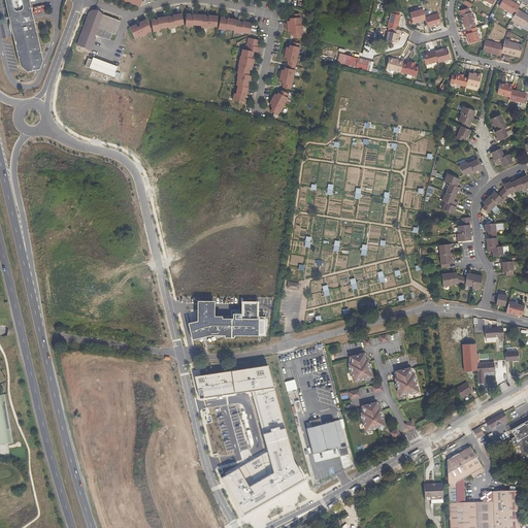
[(39,71),(42,63),(28,0),(3,0),(19,68),(26,74),(39,71)]
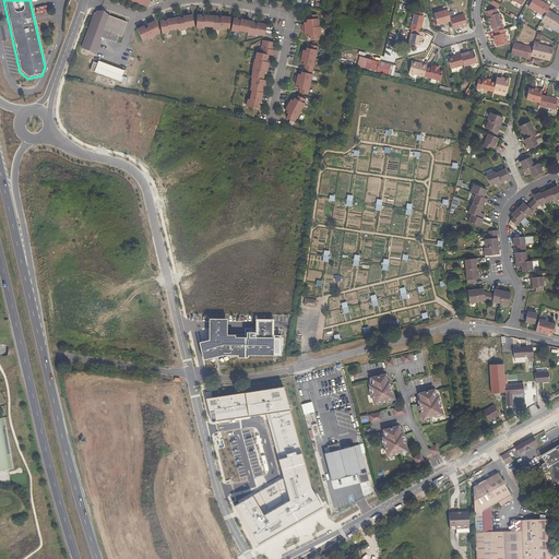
[(540,0),(533,0),(530,7),(545,16),(549,10),(551,7),(540,0)]
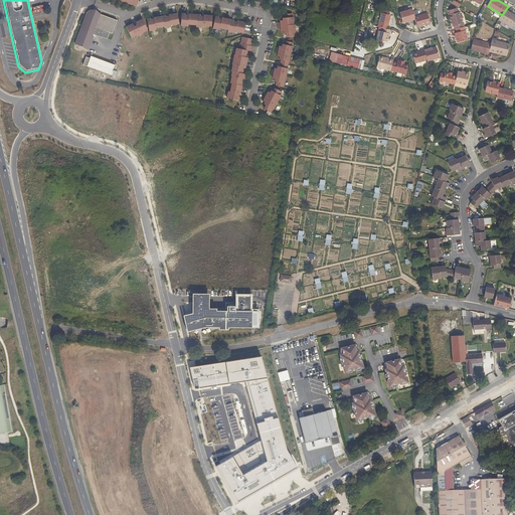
[(415,19),(415,17),(413,9),(401,12),(403,22),(415,19)]
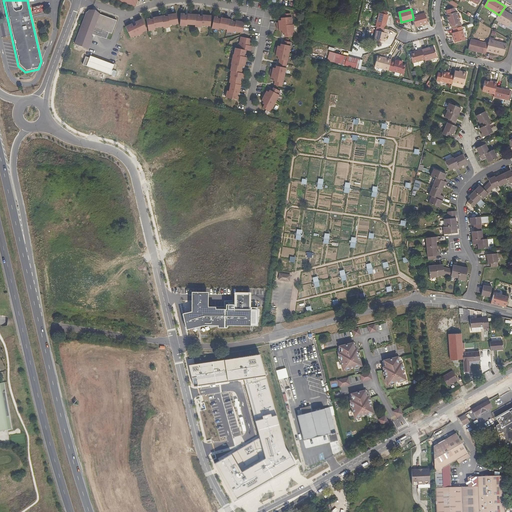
[(509,27),(511,22),(511,15),(503,9),(499,15),(496,19),(509,27)]
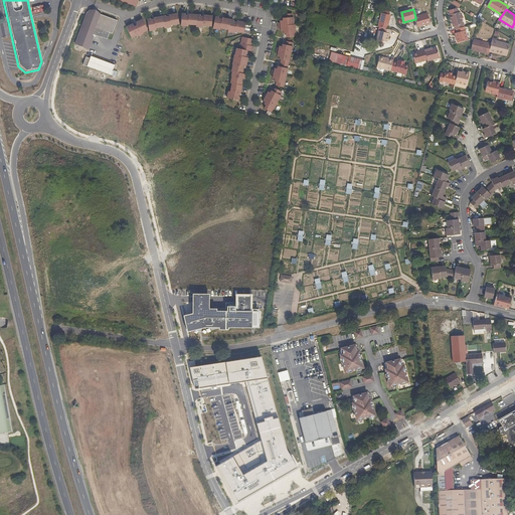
[(74,44),(89,49),(94,36),(91,35),(92,33),(93,28),(95,29),(93,34),(101,36),(101,37),(107,38),(109,33),(113,34),(117,20),(96,12),(96,13),(93,12),(91,13),(88,12),(86,16),(84,16),(74,44)]
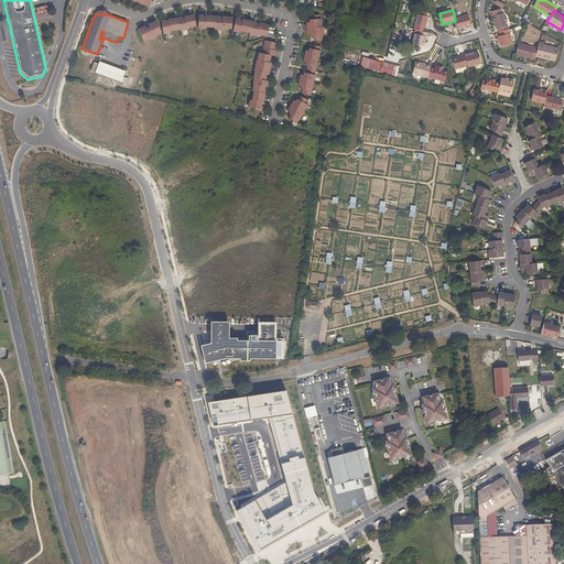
[(420,31),(424,31),(427,17),(426,17),(419,14),(418,13),(414,29),(420,31)]
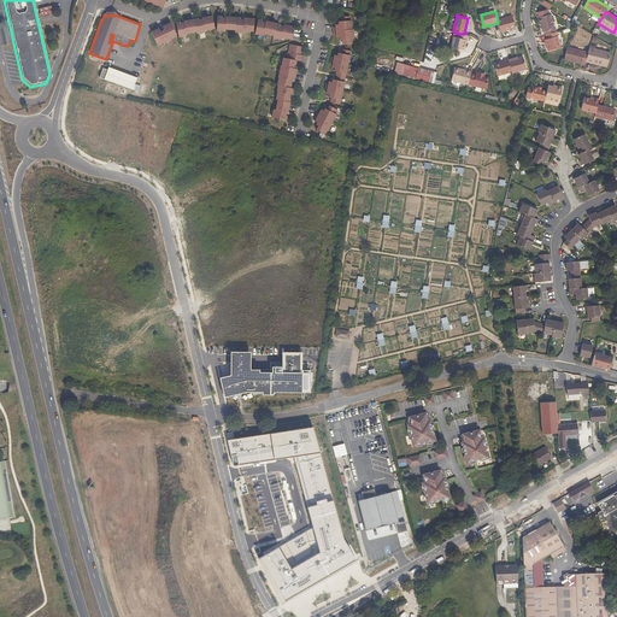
[(544,31),(546,31),(554,29),(556,29),(552,15),(540,17),(544,31)]
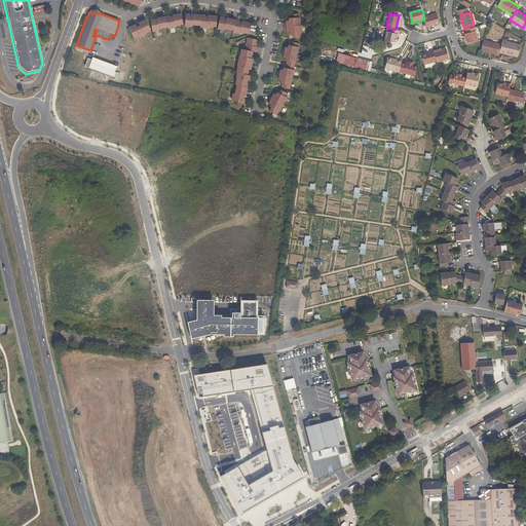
[(150,20),(152,32),(159,31),(159,29),(167,27),(167,29),(175,28),(175,26),(183,24),(181,13),(172,15),(173,16),(170,17),(168,15),(156,17),(157,20),(154,21),(153,19),(150,20)]
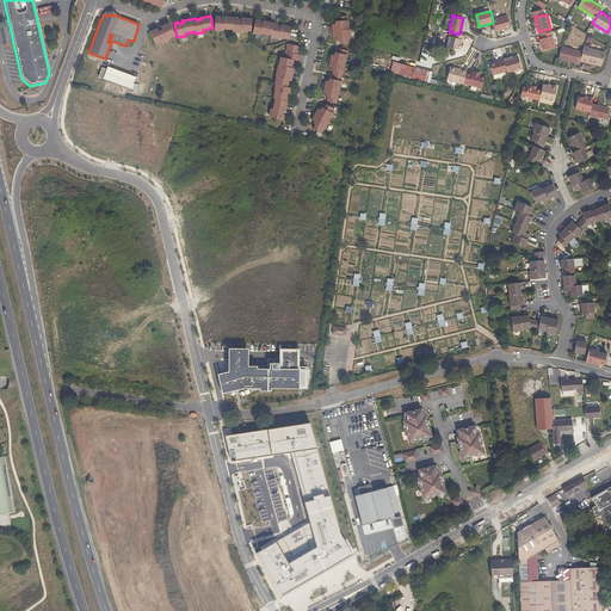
[(238,19),(238,18),(223,17),(223,19),(220,18),(220,16),(215,16),(215,30),(223,31),(223,29),(233,30),(233,32),(241,32),(241,30),(251,31),(252,18),(241,18),(241,20),(238,19)]
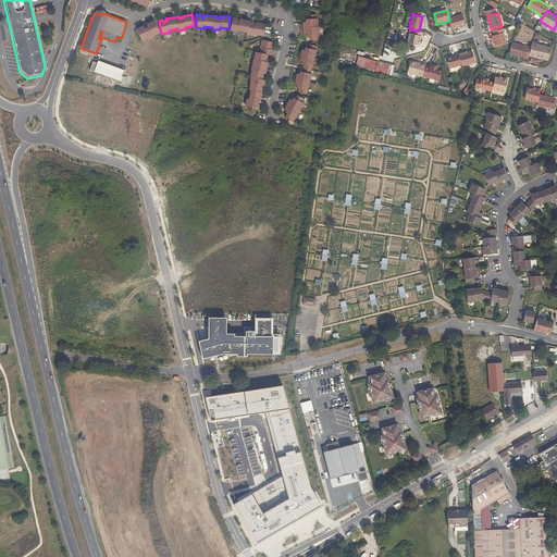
[(308,22),(306,22),(302,22),(302,24),(300,25),(301,32),(304,32),(304,34),(307,34),(309,33),(309,36),(310,40),(319,39),(318,35),(320,35),(319,26),(318,26),(318,19),(317,19),(316,14),(307,15),(308,20),(308,22)]
